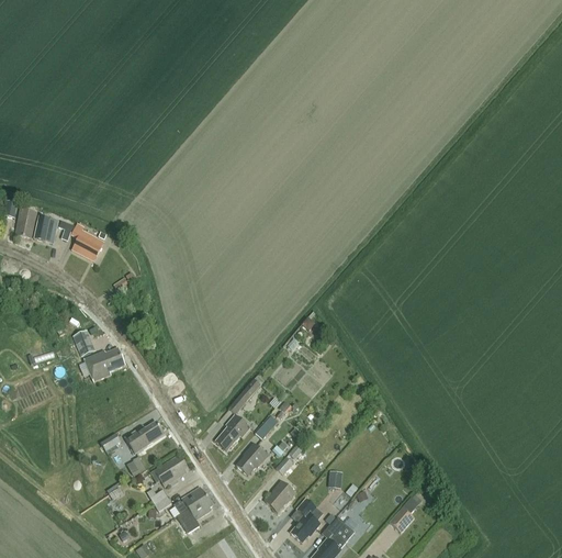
[(17,201),(7,199),(3,214),(14,216),(17,201)]
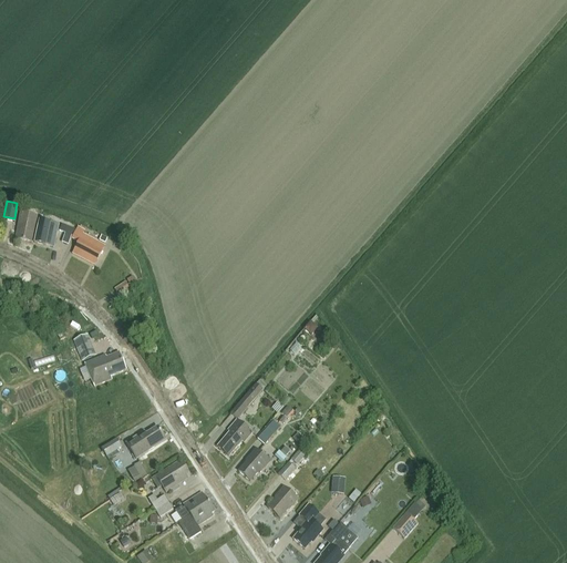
[(31,238),(37,213),(21,210),(16,235),(31,238)]
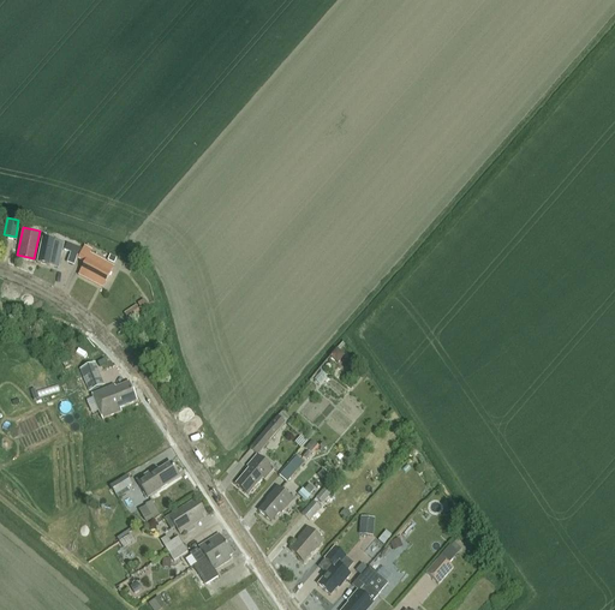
[(59,261),(64,241),(43,235),(37,259),(51,262),(51,258),(59,261)]
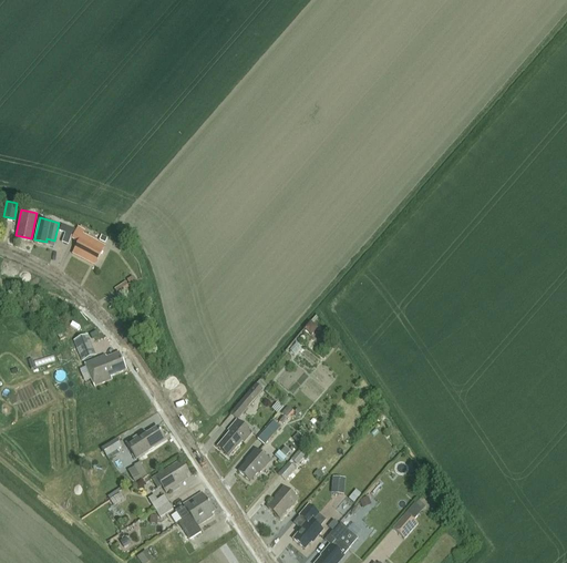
[(73,235),(76,228),(62,223),(60,229),(73,235)]
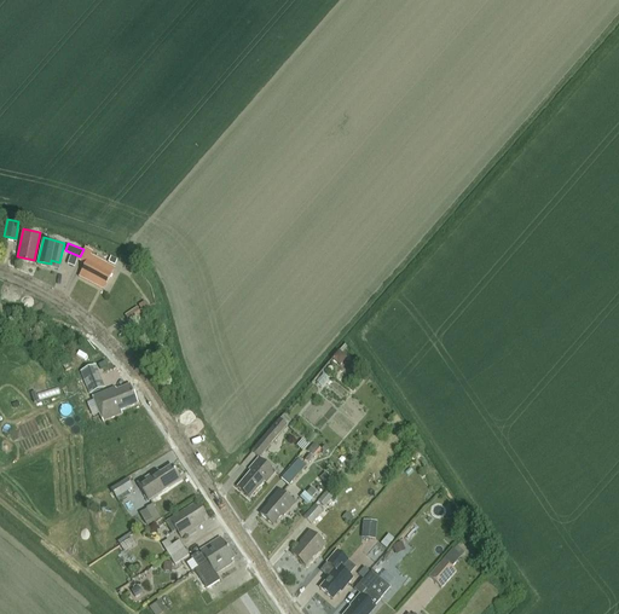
[(98,260),(90,255),(92,249),(85,245),(84,249),(80,256),(86,260),(80,273),(99,284),(103,279),(105,281),(114,265),(117,259),(111,255),(108,261),(99,258),(98,260)]
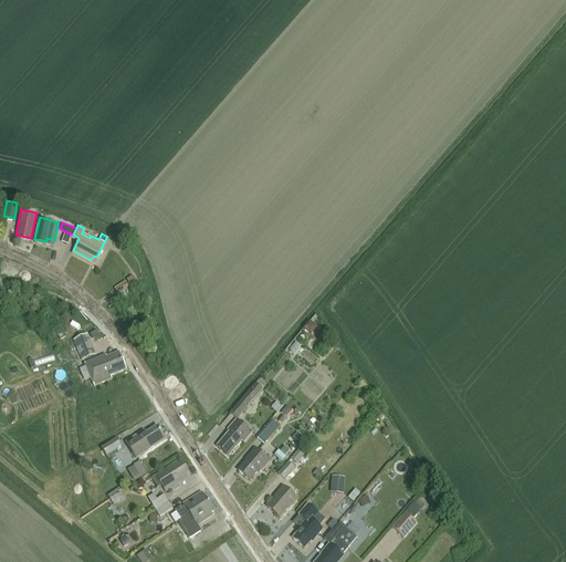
[(118,291),(129,284),(125,278),(114,285),(118,291)]
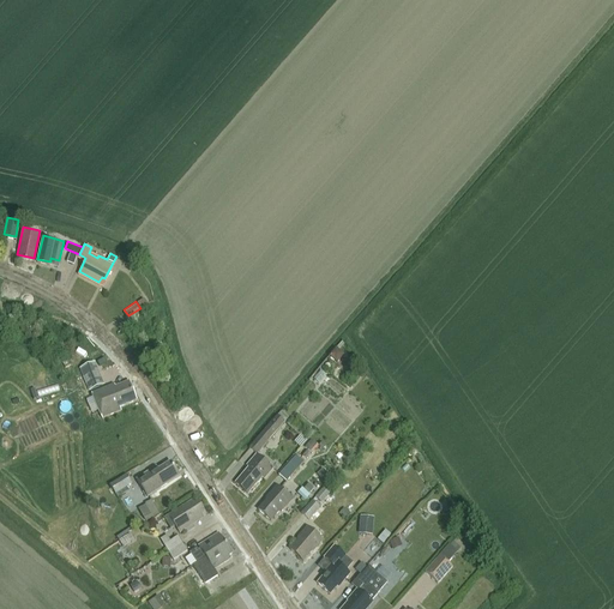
[(336,344),(329,353),(337,359),(344,351),(336,344)]
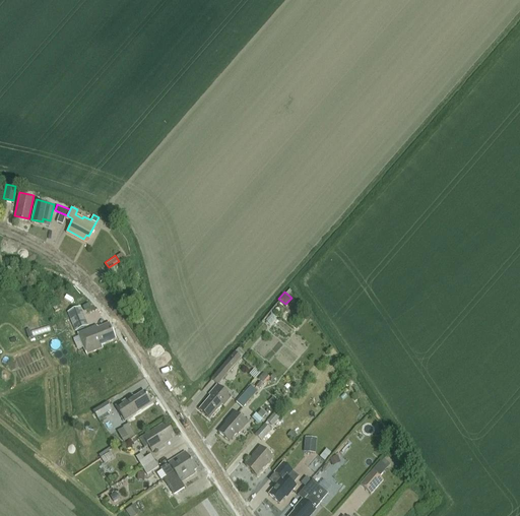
[(74,324),(86,319),(79,301),(67,306),(74,324)]
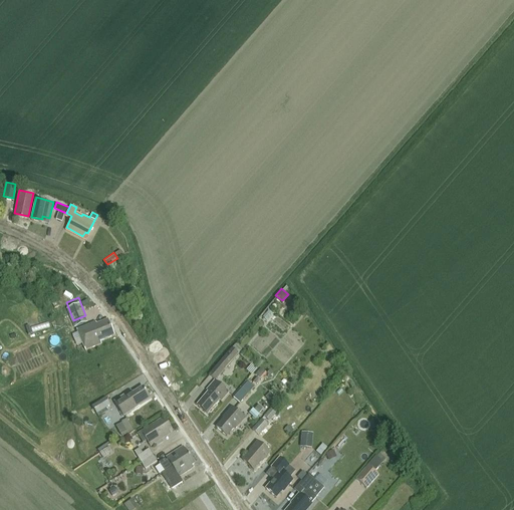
[(100,338),(113,332),(108,317),(97,322),(95,319),(77,326),(86,346),(101,340),(100,338)]
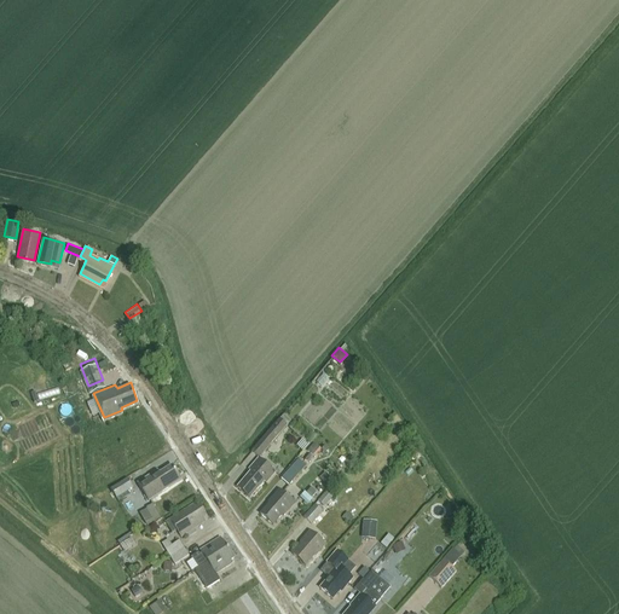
[(281,416),(253,449),(259,455),(287,422),(281,416)]
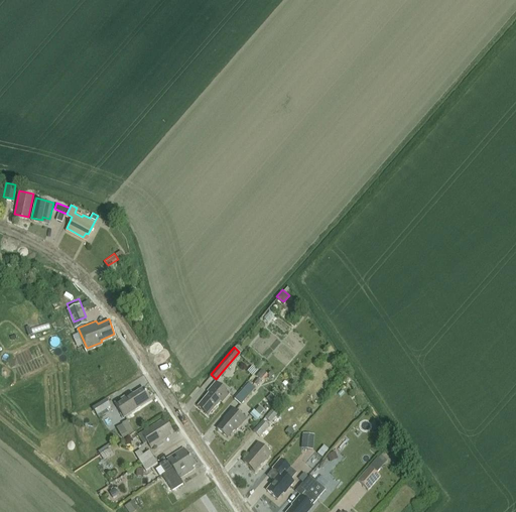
[(262,378),(268,372),(269,371),(266,368),(265,369),(262,367),(257,373),(262,378)]
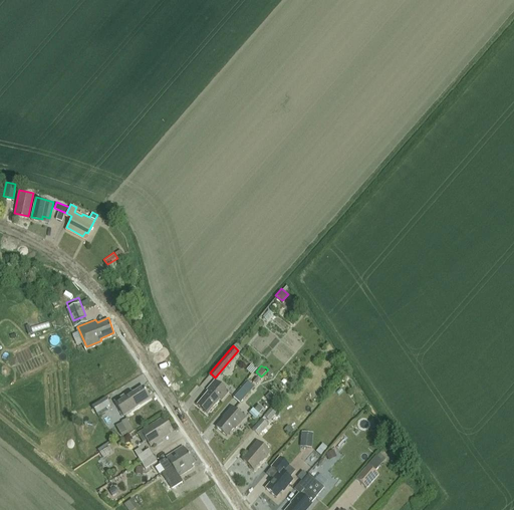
[(221,399),(229,390),(215,377),(207,388),(208,389),(197,402),(207,411),(219,397),(221,399)]
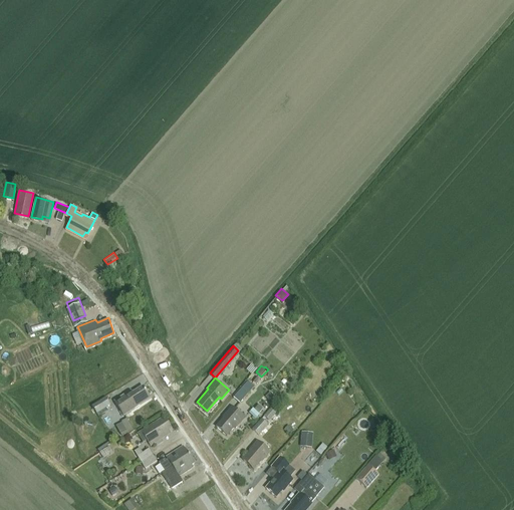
[(240,401),(254,384),(248,378),(234,395),(240,401)]
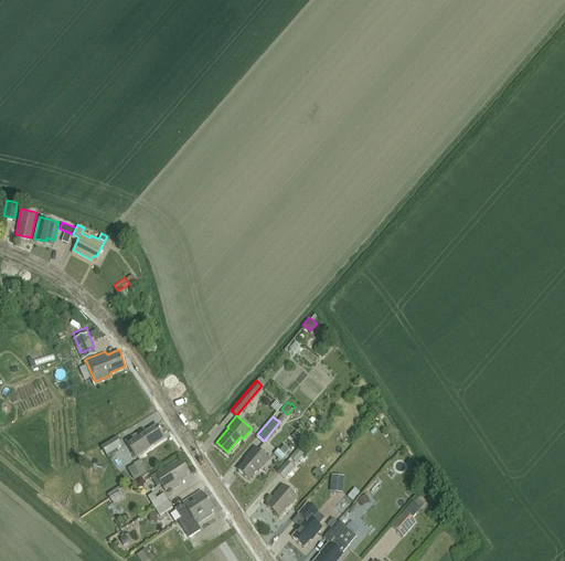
[(126,438),(136,454),(162,436),(160,433),(163,431),(157,422),(146,429),(145,425),(126,438)]
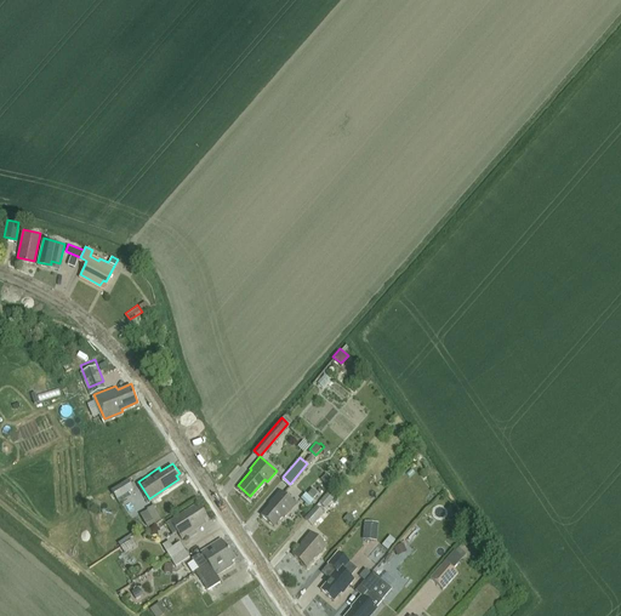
[(113,498),(134,485),(127,475),(112,486),(113,490),(109,492),(113,498)]
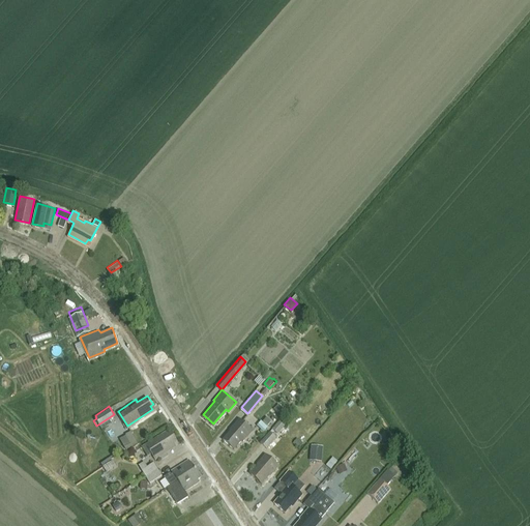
[(243,439),(253,428),(239,416),(230,428),(231,429),(223,437),(234,446),(242,438),(243,439)]
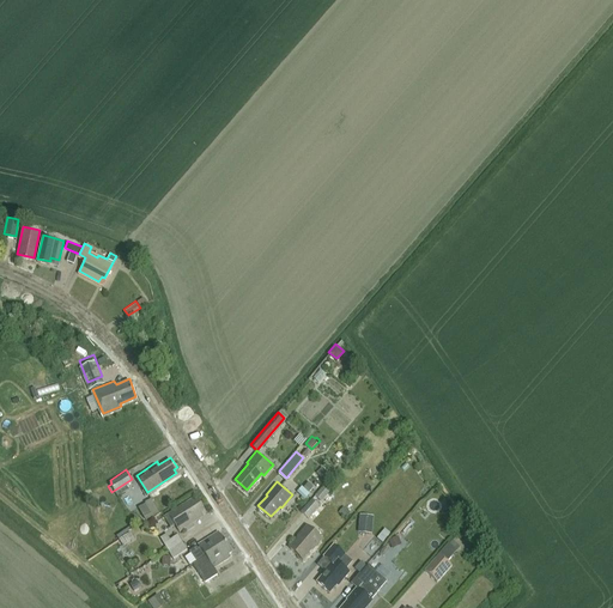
[(323,482),(315,492),(321,498),(329,488),(323,482)]
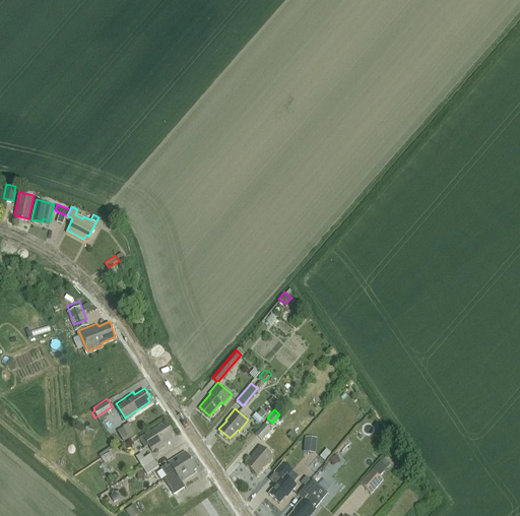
[(256,411),(252,415),(259,423),(263,417),(256,411)]
